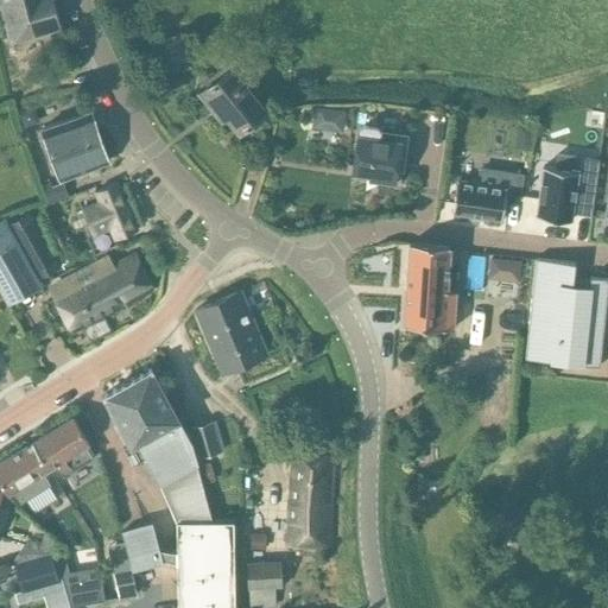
[(16,0),(4,4),(12,38),(38,32),(61,26),(54,0),(16,0)]
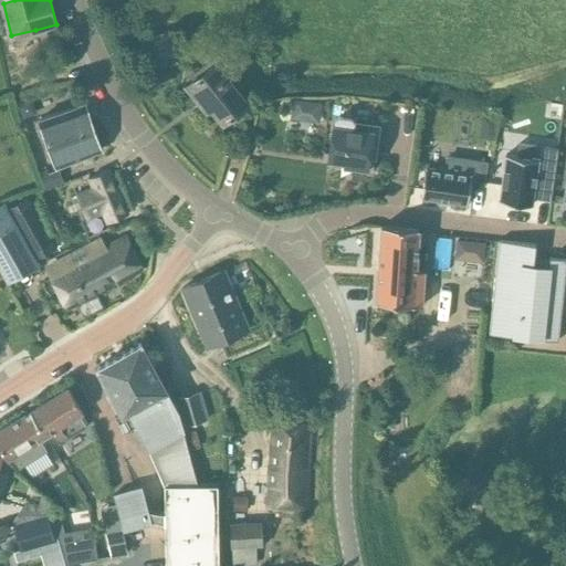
[(275,42),(265,44),(268,56),(278,55),(275,42)]
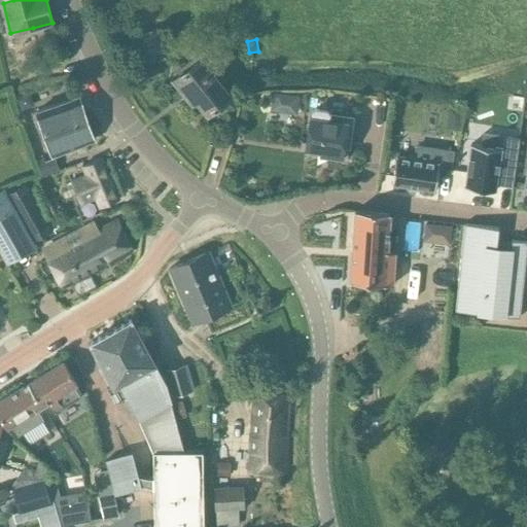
[(200,61),(189,68),(174,80),(183,93),(187,90),(197,101),(195,103),(195,104),(197,102),(207,115),(223,103),(230,99),(200,61)]
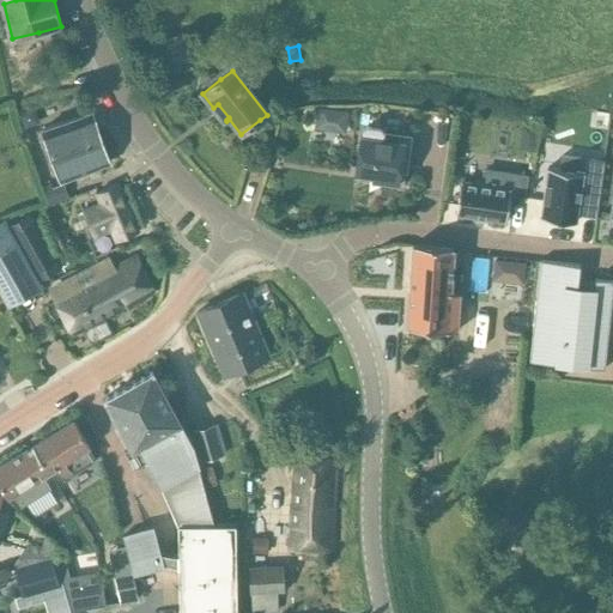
[(35,108),(19,114),(25,129),(40,125),(35,108)]
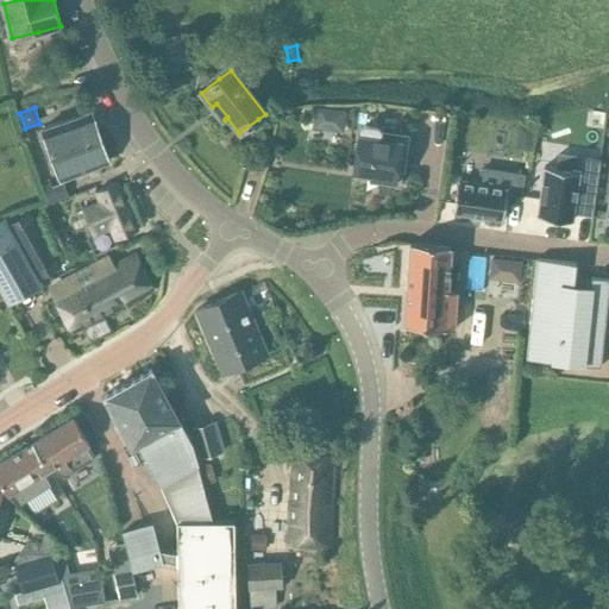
[(315,107),(313,129),(344,133),(347,111),(315,107)]
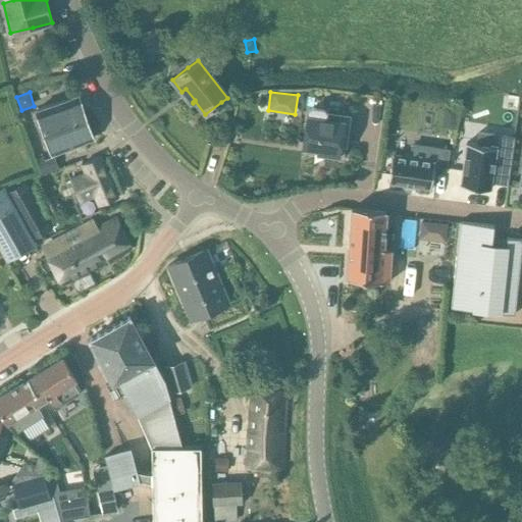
[(79,97),(59,104),(37,111),(53,154),(94,139),(79,97)]
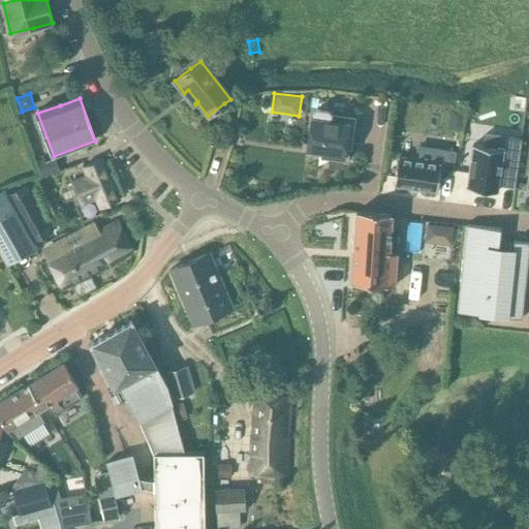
[(311,119),(309,137),(307,151),(322,154),(322,156),(323,158),(343,161),(348,124),(331,121),(332,114),(330,110),(317,109),(312,112),(311,119)]
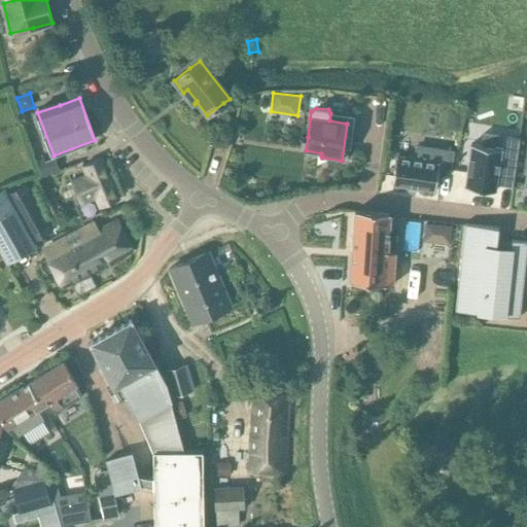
[(495,191),(499,167),(515,170),(519,139),(484,134),(482,146),(471,144),(465,187),(495,191)]
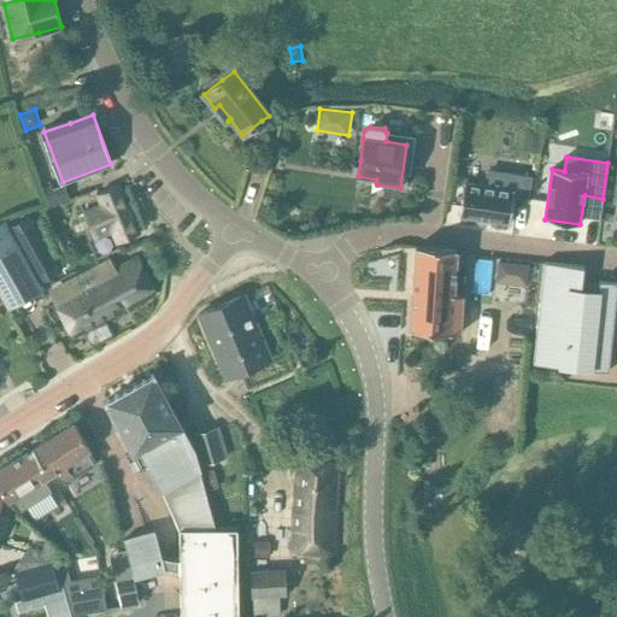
[(464,183),(459,216),(510,223),(513,197),(528,199),(530,177),(488,171),(486,186),(464,183)]
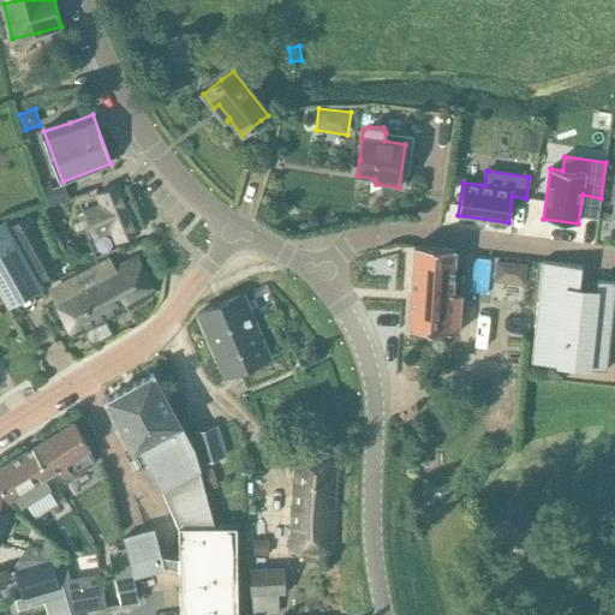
[(51,184),(42,186),(46,196),(49,206),(49,207),(70,199),(65,185),(53,189),(51,184)]
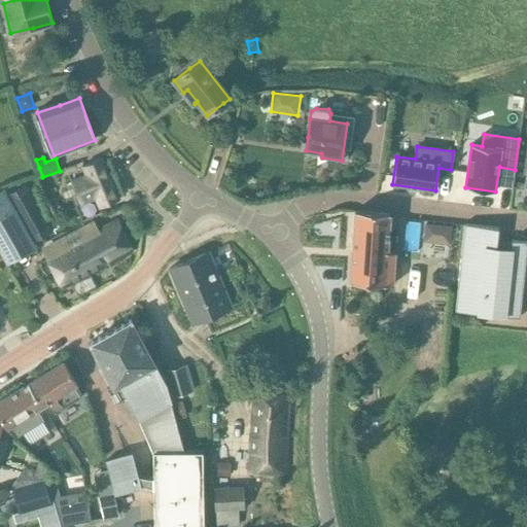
[(86,173),(78,177),(71,179),(81,204),(97,197),(101,206),(118,199),(101,159),(83,166),(86,173)]
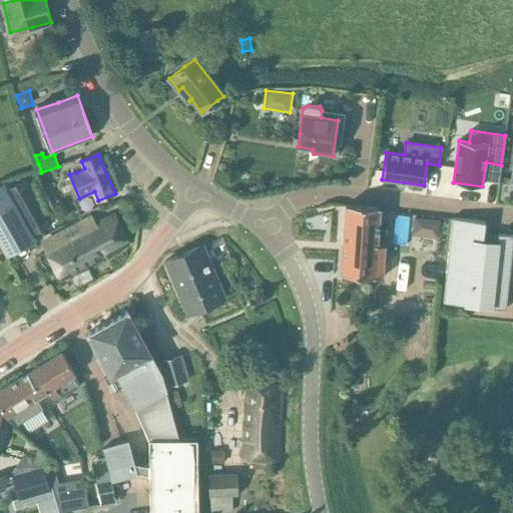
[(24,181),(7,190),(19,212),(36,202),(24,181)]
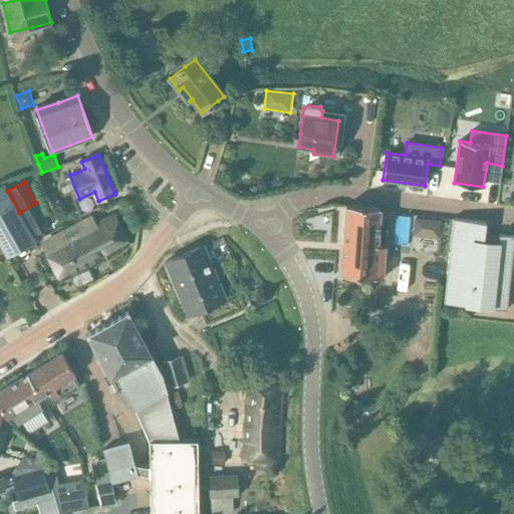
[(3,185),(0,186),(0,244),(7,257),(35,241),(19,213),(7,191),(3,185)]
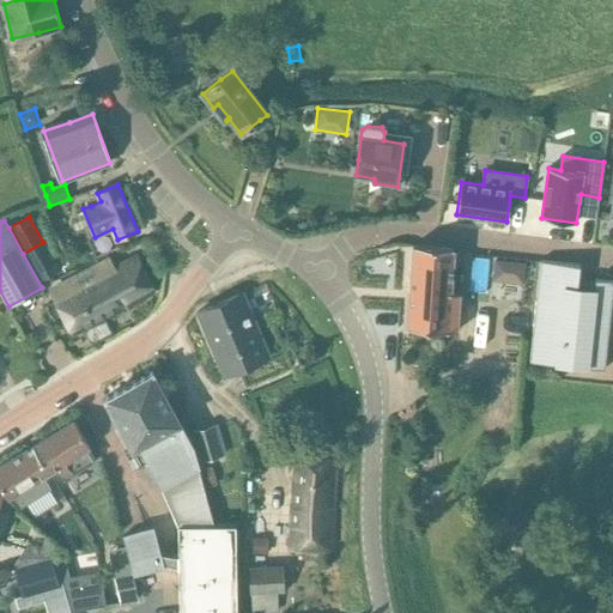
[(451,277),(454,248),(414,246),(412,273),(451,277)]
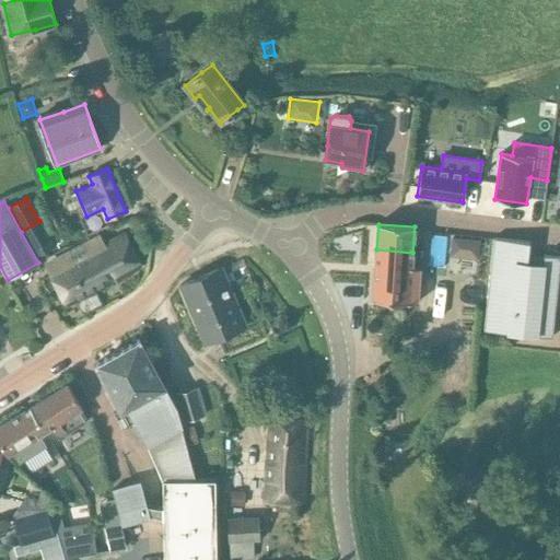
[(97,237),(46,265),(69,305),(139,267),(120,234),(102,245),(97,237)]
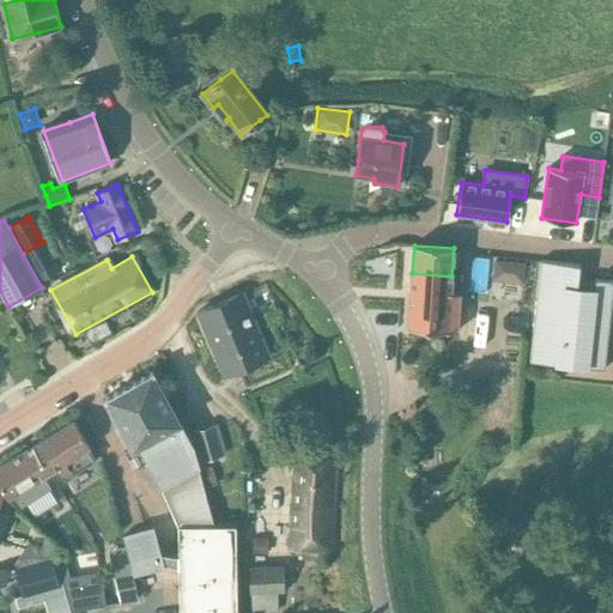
[(495,259),(492,283),(525,285),(527,262),(495,259)]
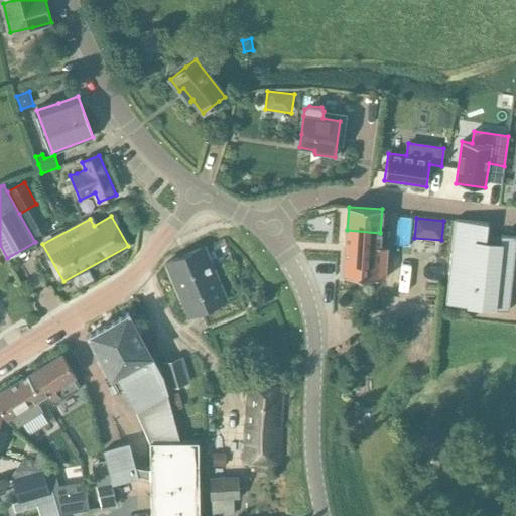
[(488,224),(455,220),(445,303),(509,310),(515,245),(515,236),(501,235),(500,244),(486,242),(488,224)]
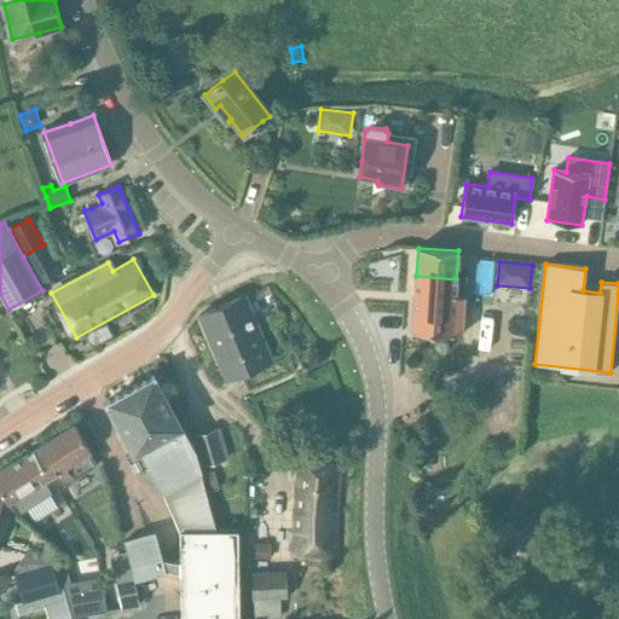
[(414,305),(463,307),(464,296),(455,295),(456,279),(416,276),(414,305)]
